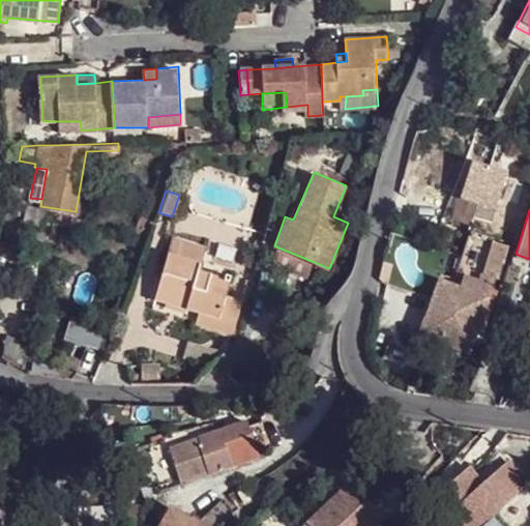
[(219,251),(173,234),(154,298),(199,312),(216,317),(225,292),(227,285),(211,281),(219,251)]
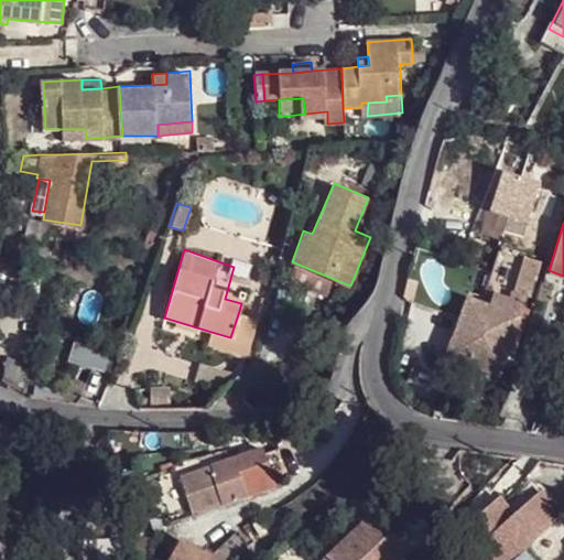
[(529,305),(531,295),(543,262),(527,256),(511,300),(529,305)]
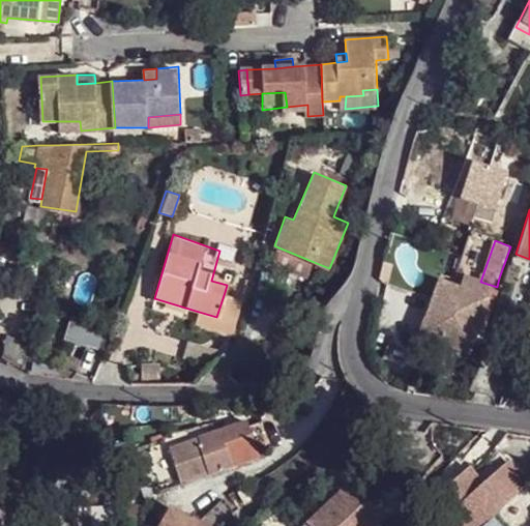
[(314,262),(278,247),(273,258),(310,273),(314,262)]
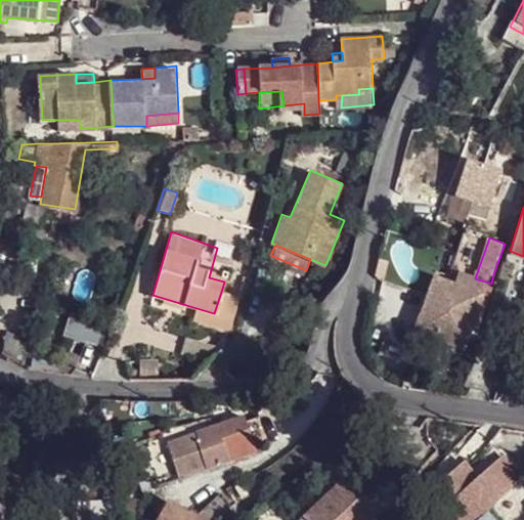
[(472,258),(455,253),(449,271),(459,274),(466,276),(467,275),(472,258)]
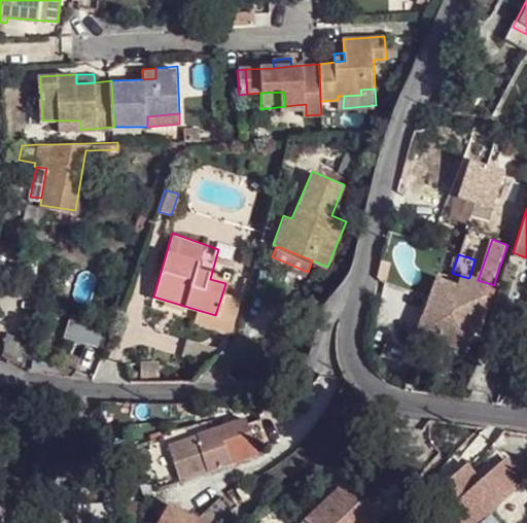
[(468,278),(461,276),(458,288),(462,289),(463,286),(485,294),(491,297),(494,285),(478,280),(469,277),(468,278)]
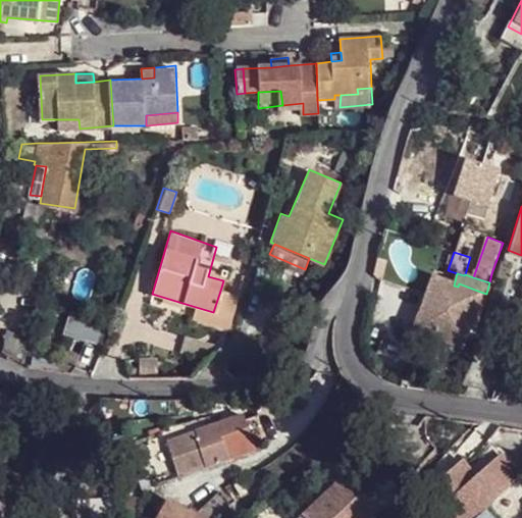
[(470,322),(480,292),(459,283),(458,287),(454,286),(430,277),(406,354),(408,355),(407,356),(426,362),(434,340),(462,348),(470,322)]
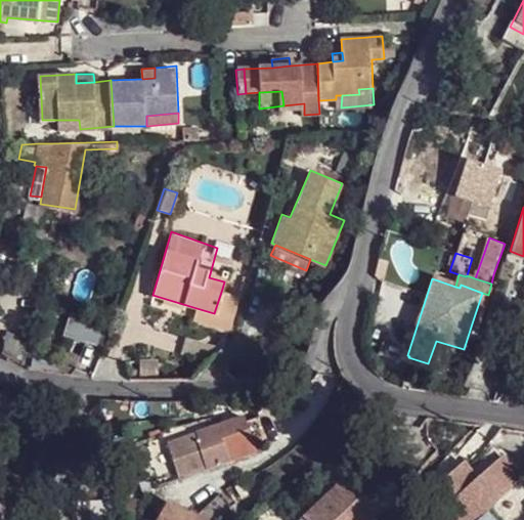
[(239,295),(222,289),(214,313),(197,308),(192,318),(230,330),(239,295)]
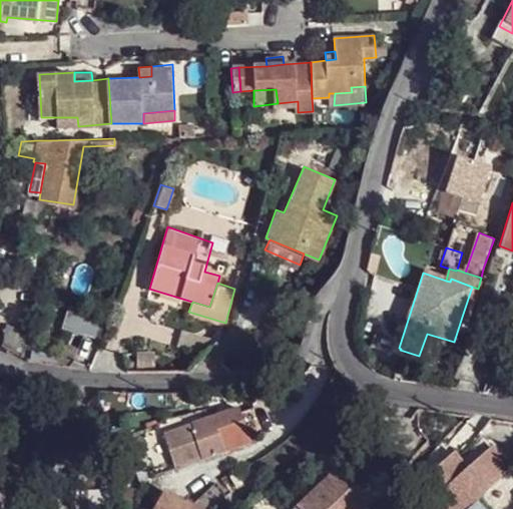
[(468,319),(473,305),(478,289),(472,287),(462,317),(468,319)]
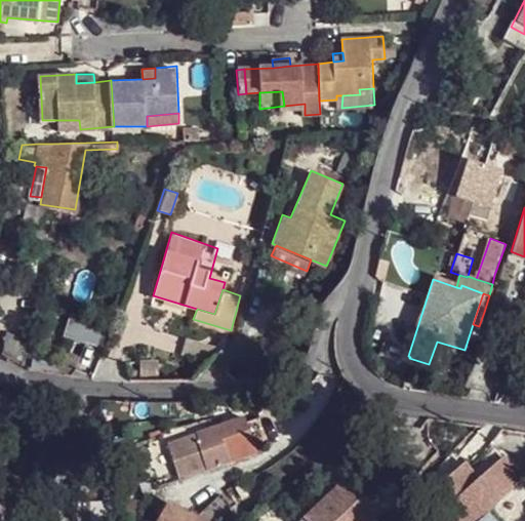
[(105,314),(83,305),(73,334),(93,343),(105,314)]
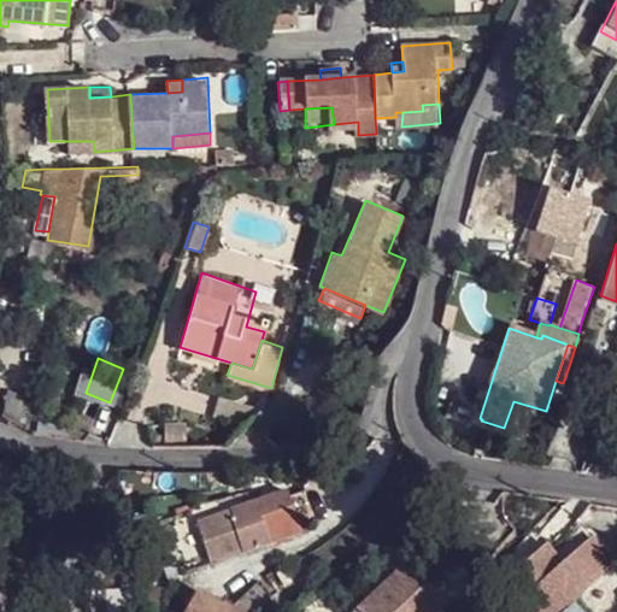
[(0,410),(0,415),(21,425),(31,396),(7,389),(0,410)]
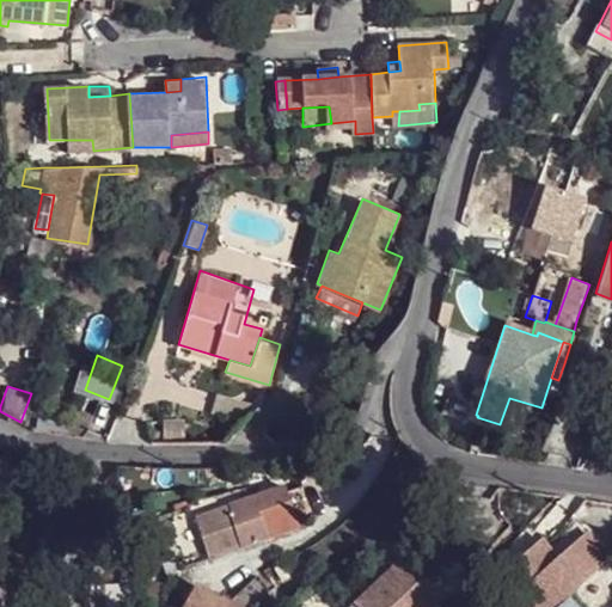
[(450,403),(440,429),(463,437),(477,417),(478,416),(476,415),(450,403)]
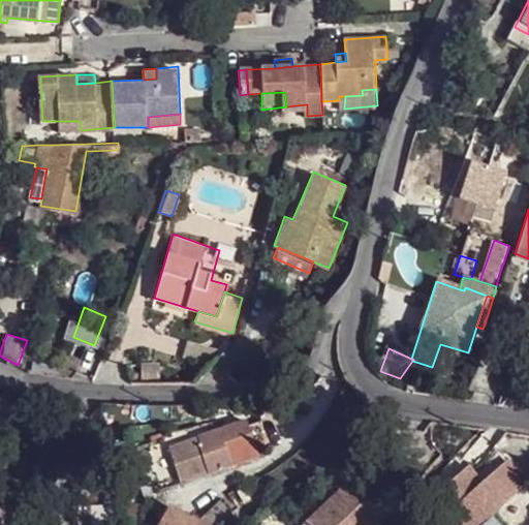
[(183,482),(259,451),(246,418),(169,448),(183,482)]
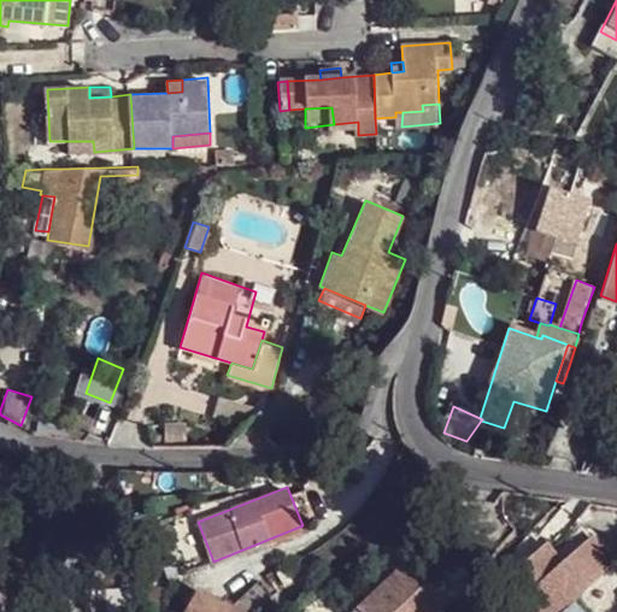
[(535,611),(562,611),(575,600),(616,560),(594,539),(568,563),(527,602),(535,611)]
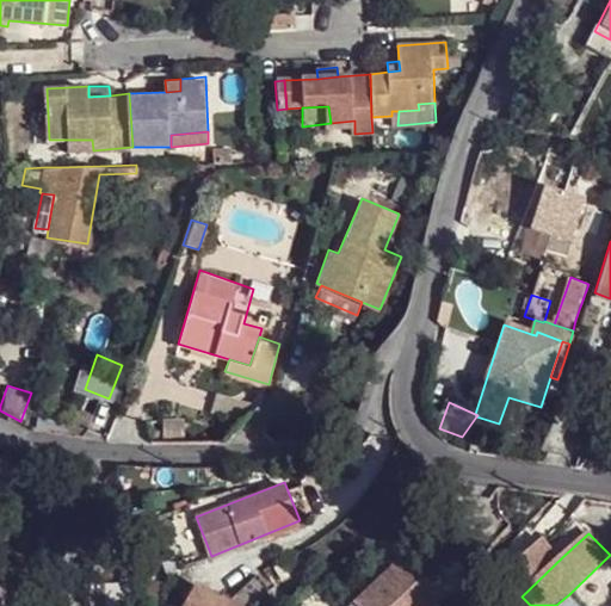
[(522,597),(562,557),(543,538),(501,577),(522,597)]
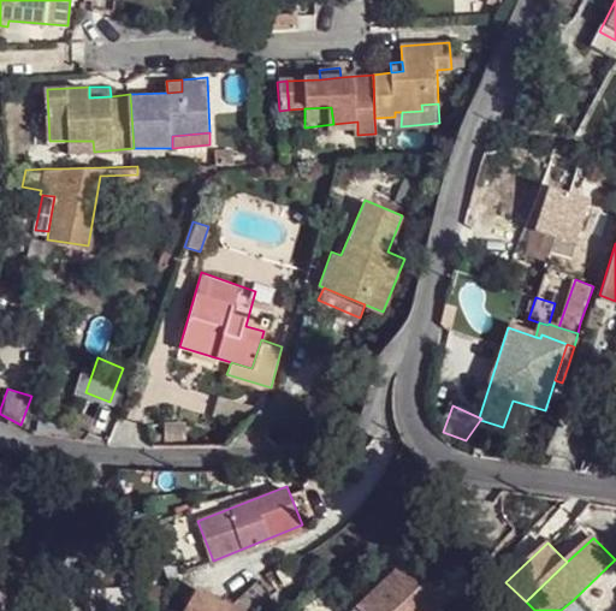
[(402,562),(355,610),(433,610),(444,601),(424,583),(413,573),(402,562)]
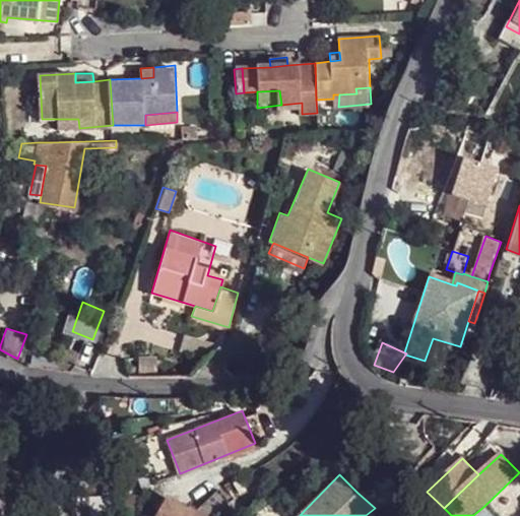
[(352,478),(348,484),(358,493),(363,488),(352,478)]
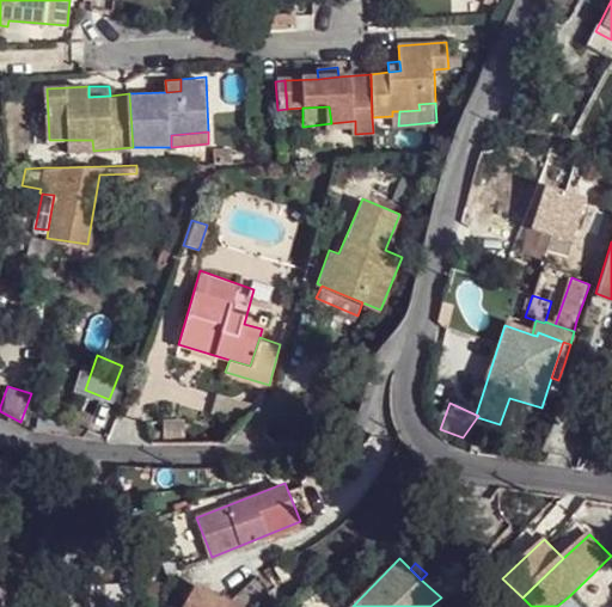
[(181,606),(239,606),(195,582),(181,606)]
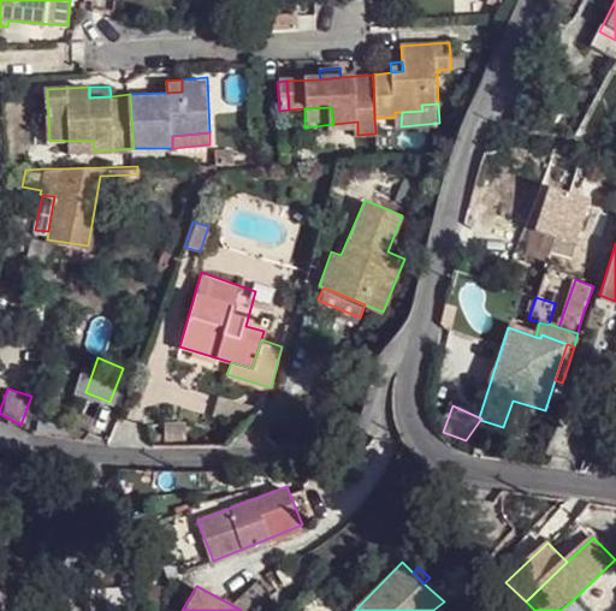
[(585,610),(574,599),(561,610),(585,610)]
